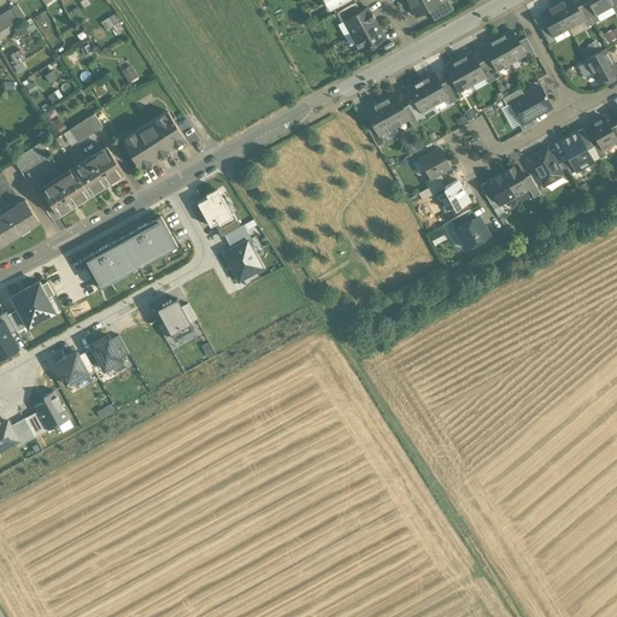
[(436,0),(406,0),(407,0),(416,16),(428,10),(439,4),(439,3),(436,0)]
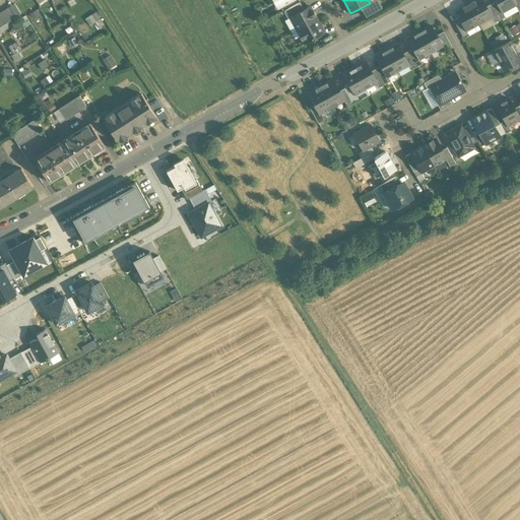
[(370,3),(361,8),(366,17),(381,9),(376,0),(372,0),(370,2),(370,3)]
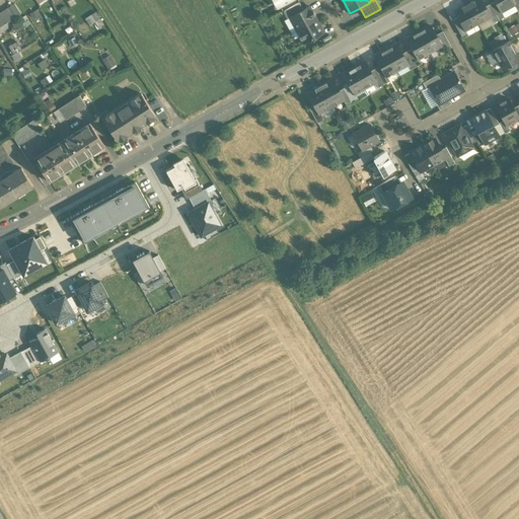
[(485,7),(479,0),(475,0),(467,5),(477,23),(490,17),(485,7)]
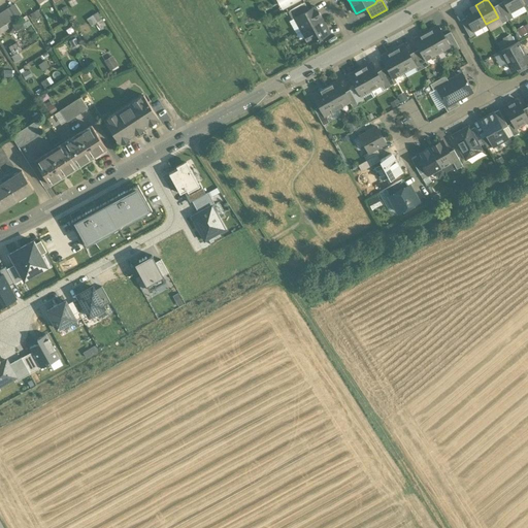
[(520,0),(502,0),(503,1),(509,12),(522,5),(523,5),(520,0)]
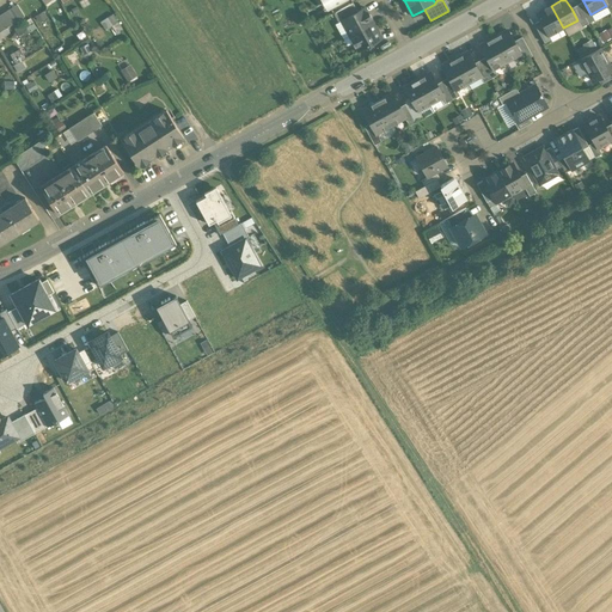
[(591,14),(583,1),(577,5),(588,24),(594,20),(591,14)]
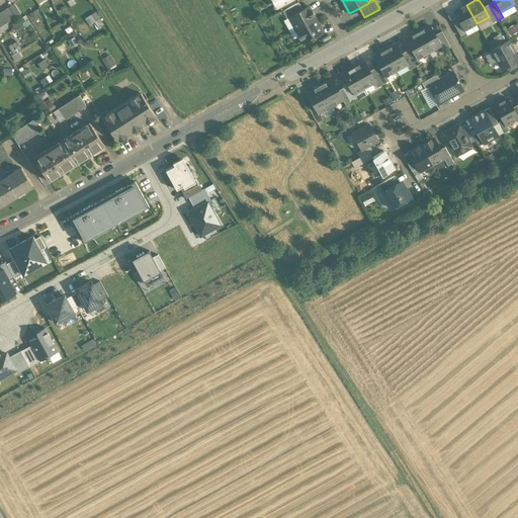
[(498,20),(489,4),(484,7),(489,17),(492,23),(498,20)]
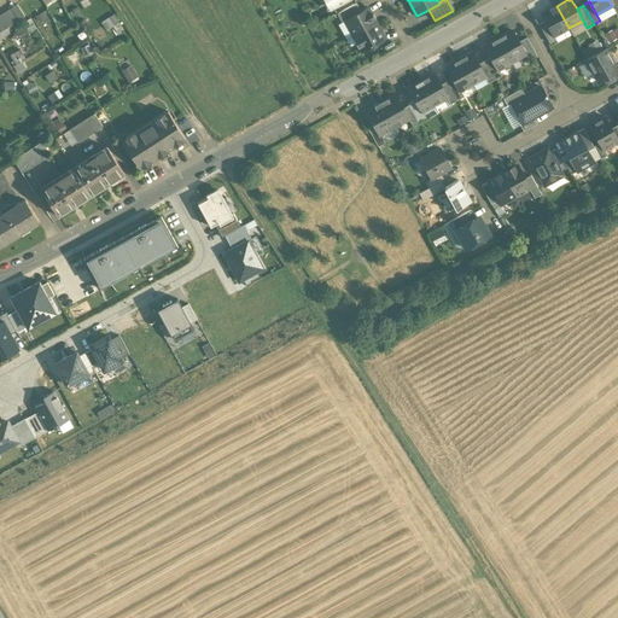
[(569,28),(557,6),(541,15),(544,21),(553,36),(554,36),(569,28)]
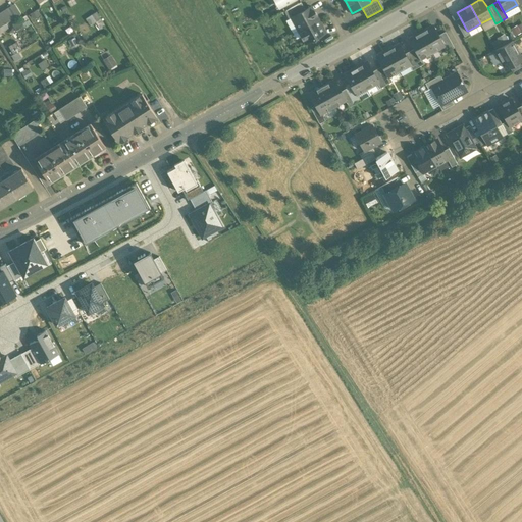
[(9,7),(0,13),(0,27),(15,17),(9,7)]
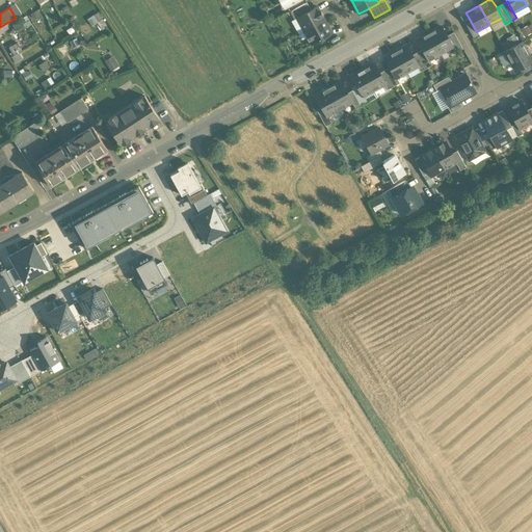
[(317,7),(296,18),(303,31),(323,20),(317,7)]
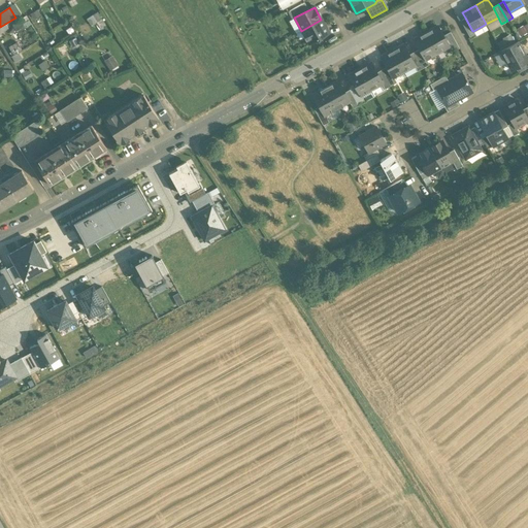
[(87,17),(90,24),(101,19),(98,11),(87,17)]
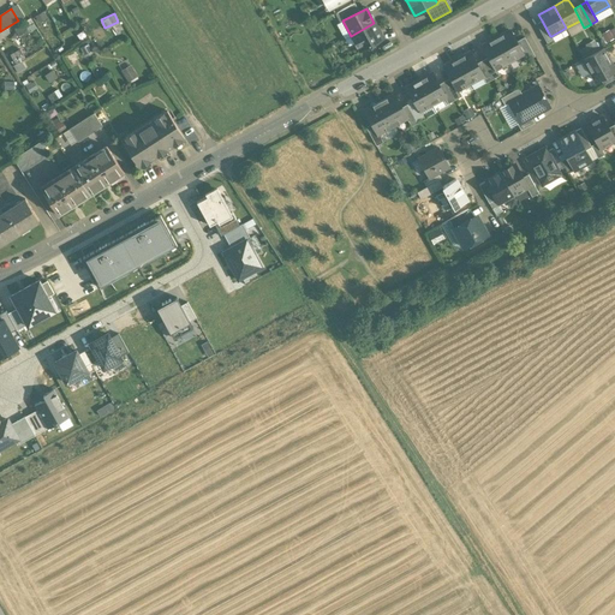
[(550,36),(542,21),(536,24),(547,43),(553,40),(551,36),(550,36)]
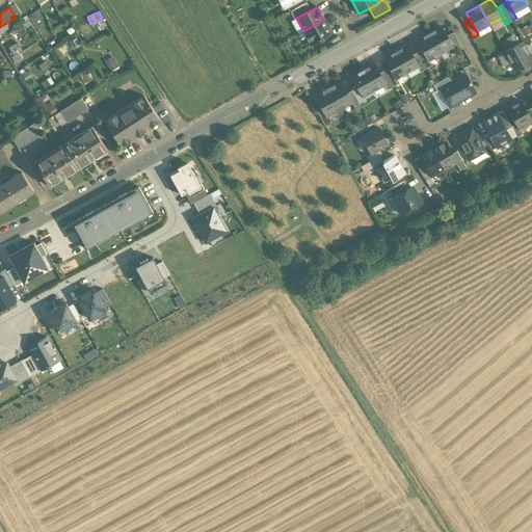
[(323,20),(303,31),(311,45),(331,33),(323,20)]
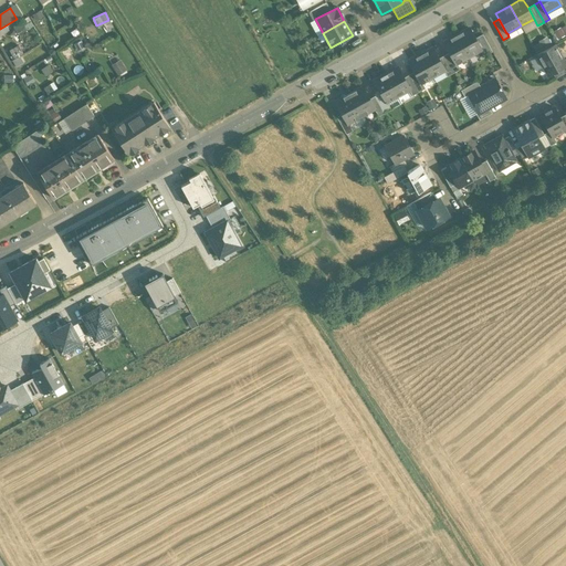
[(469,28),(454,35),(468,58),(480,51),(481,50),(474,39),(469,28)]
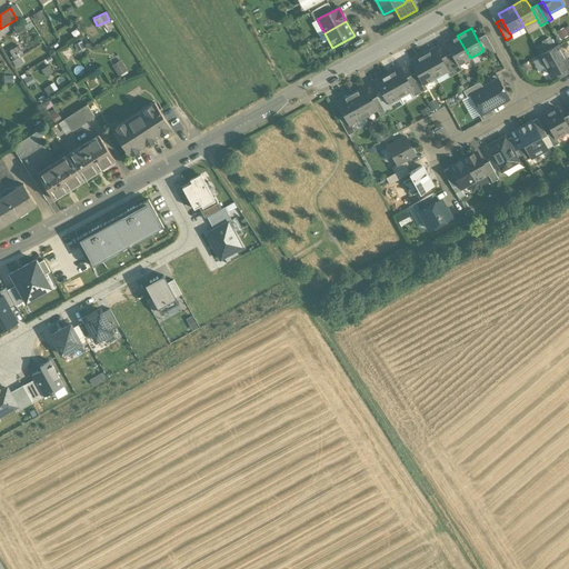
[(495,52),(485,35),(477,39),(483,50),(482,51),(486,57),(495,52)]
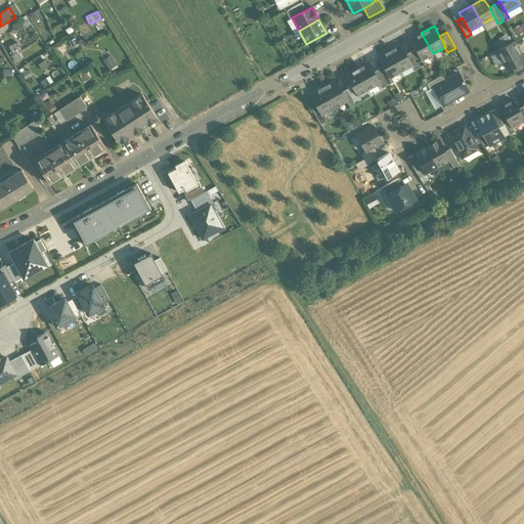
[(421,33),(410,39),(416,49),(422,59),(423,59),(433,53),(421,33)]
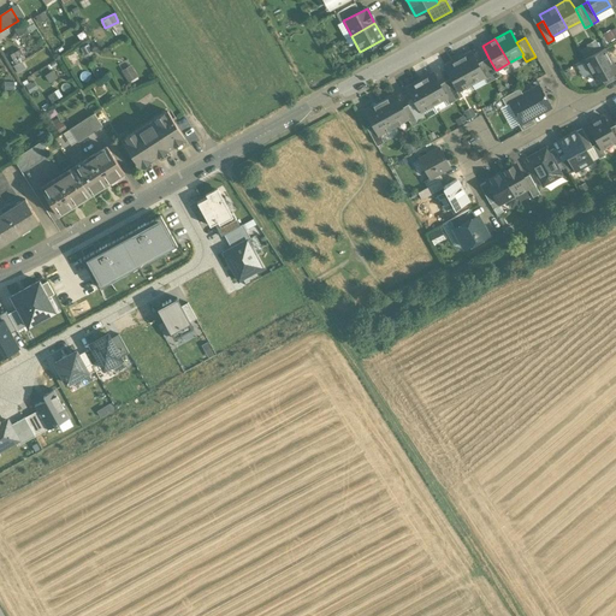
[(17,72),(25,67),(17,49),(11,53),(16,61),(13,64),(17,72)]
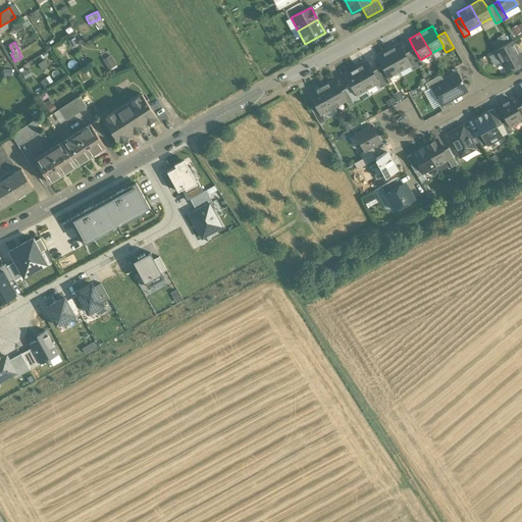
[(511,42),(494,50),(505,69),(509,67),(521,60),(511,42)]
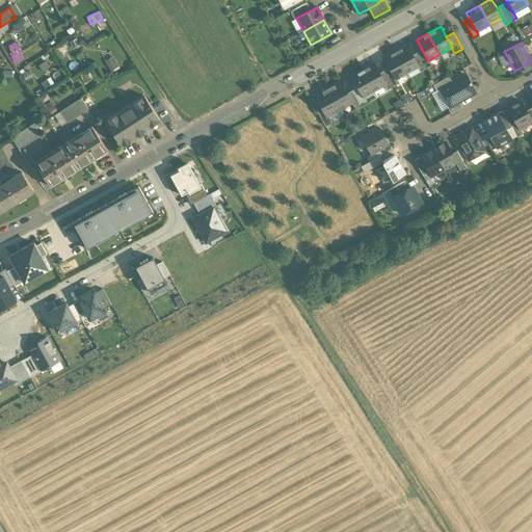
[(406,46),(395,51),(406,73),(417,67),(418,67),(411,55),(406,46)]
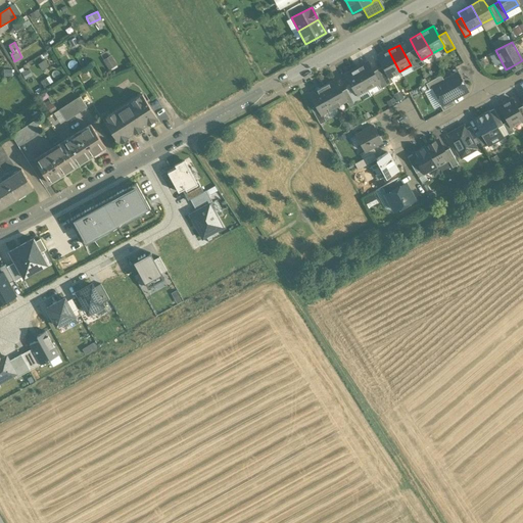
[(421,59),(415,49),(410,51),(419,67),(425,64),(422,59),(421,59)]
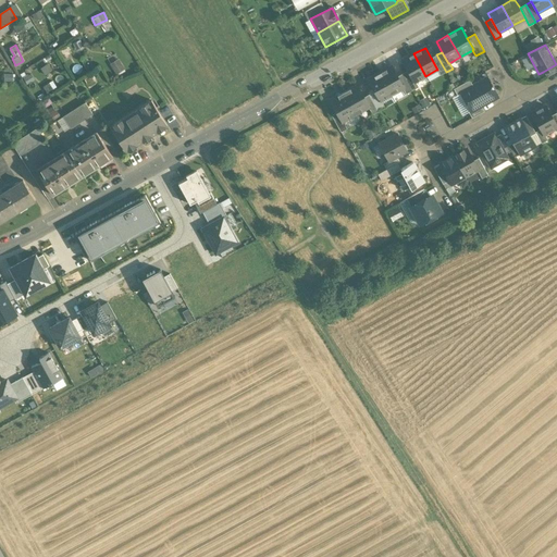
[(413,53),(401,60),(408,71),(415,82),(425,76),(413,53)]
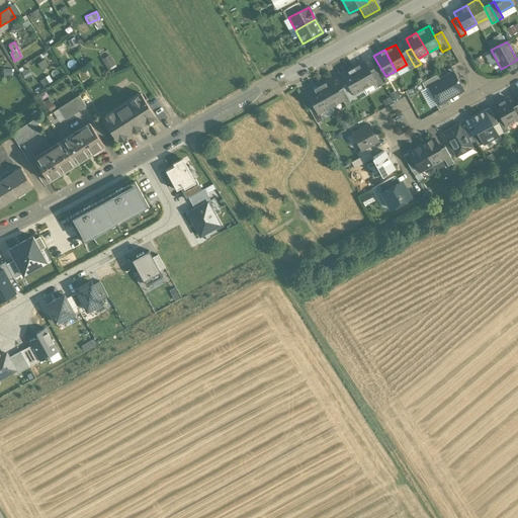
[(415,67),(406,51),(401,54),(407,65),(406,65),(409,70),(415,67)]
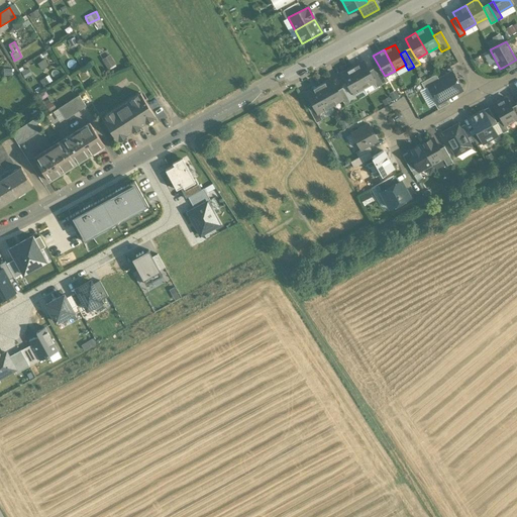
[(109,53),(101,59),(107,68),(115,63),(109,53)]
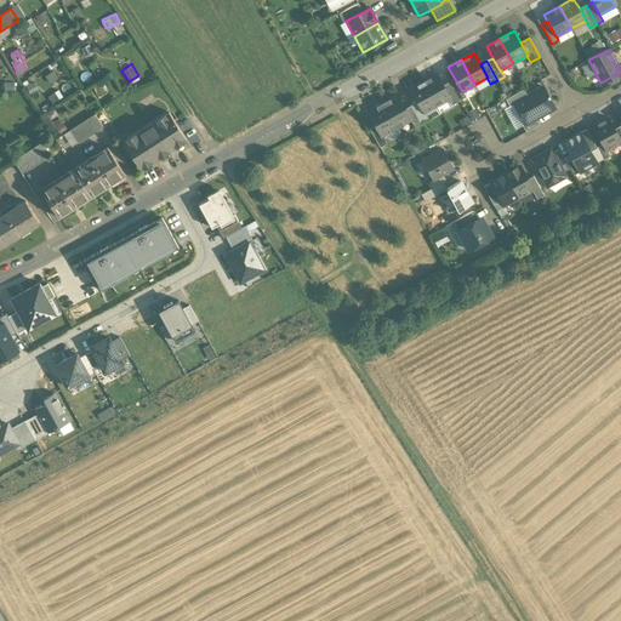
[(620,72),(605,80),(609,86),(620,79),(620,70),(620,72)]
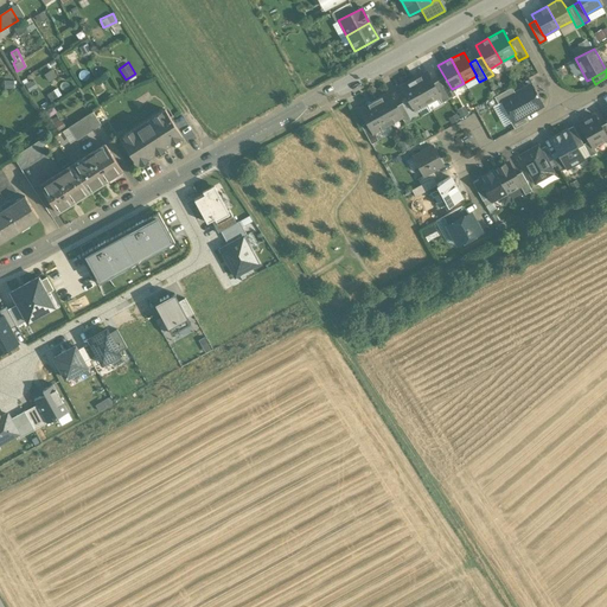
[(426,72),(413,80),(427,103),(439,97),(439,96),(432,84),(426,72)]
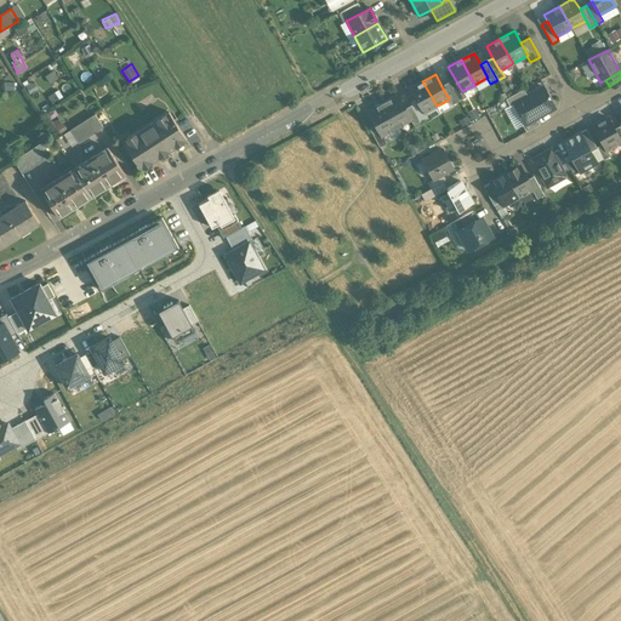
[(462,91),(455,79),(449,83),(459,101),(466,97),(462,91)]
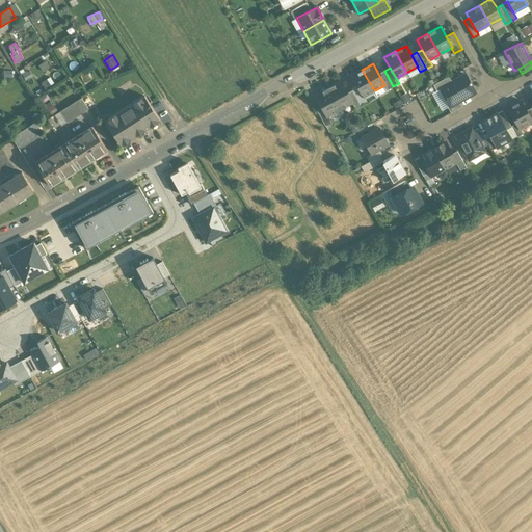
[(374,90),(362,70),(351,76),(356,85),(363,97),(364,96),(374,90)]
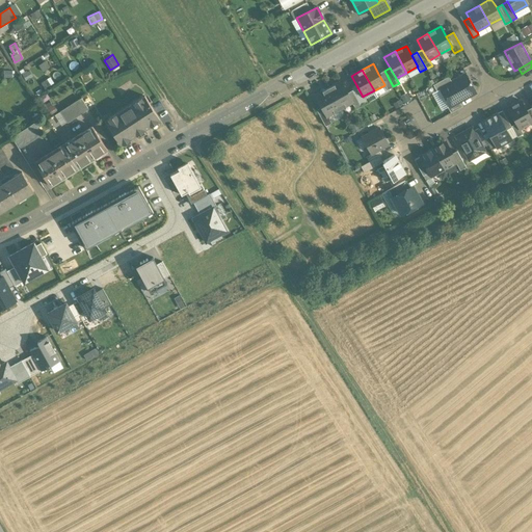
[(393,86),(384,71),(378,74),(384,84),(384,85),(387,90),(393,86)]
